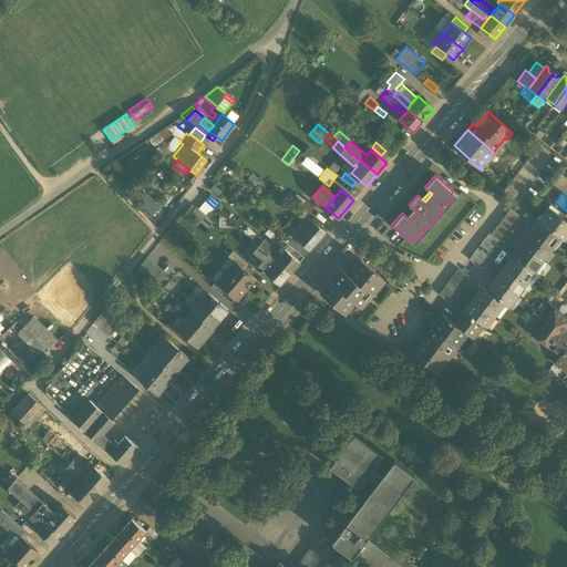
[(198,209),(207,217),(215,208),(206,200),(198,209)]
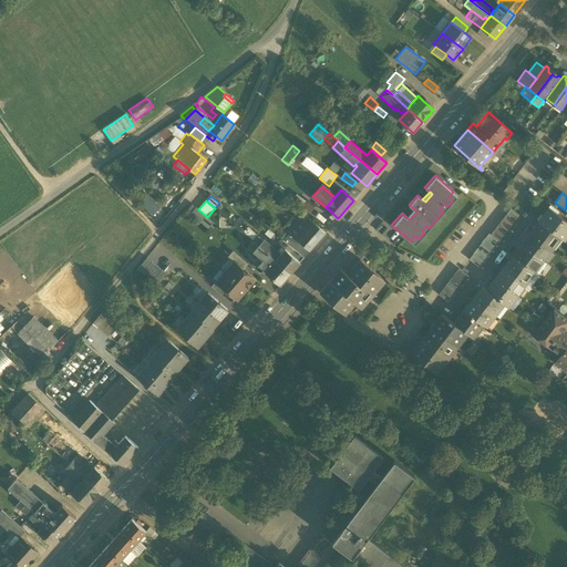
[(188,213),(200,224),(207,217),(198,209),(195,206),(188,213)]
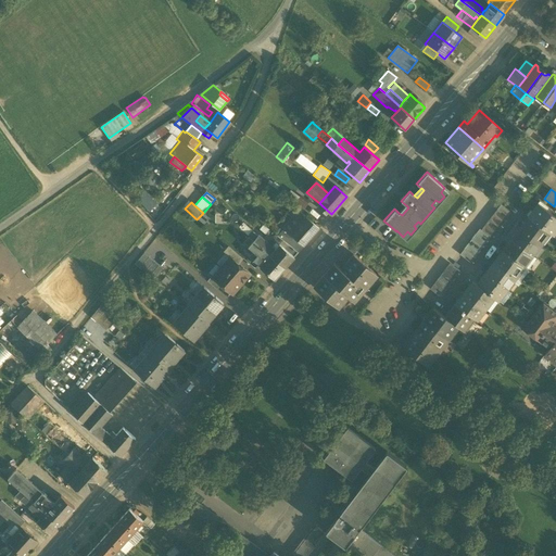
[(501,204),(497,210),(507,217),(512,212),(501,204)]
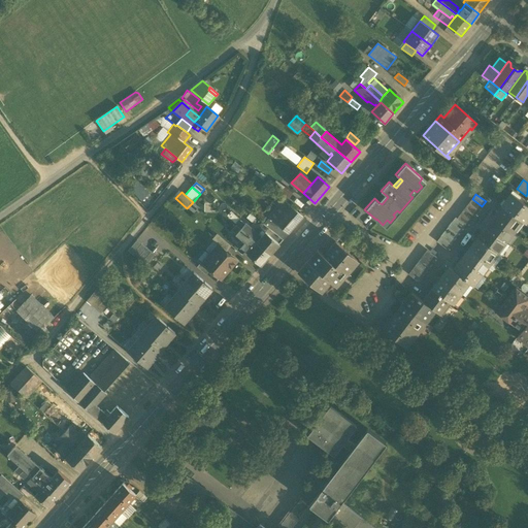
[(527,207),(510,194),(501,206),(519,219),(522,221),(525,224),(527,219),(527,207)]
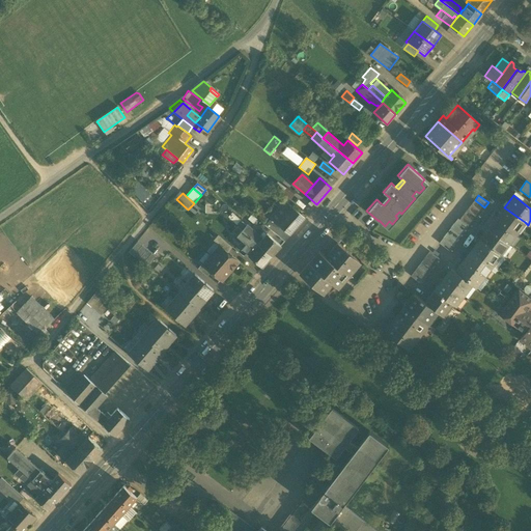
[(390,198),(388,196),(381,203),(384,205),(390,198)]
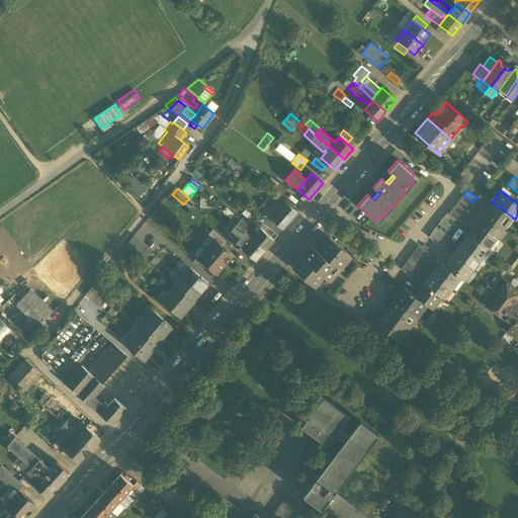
[(463,195),(459,200),(469,207),(472,202),(463,195)]
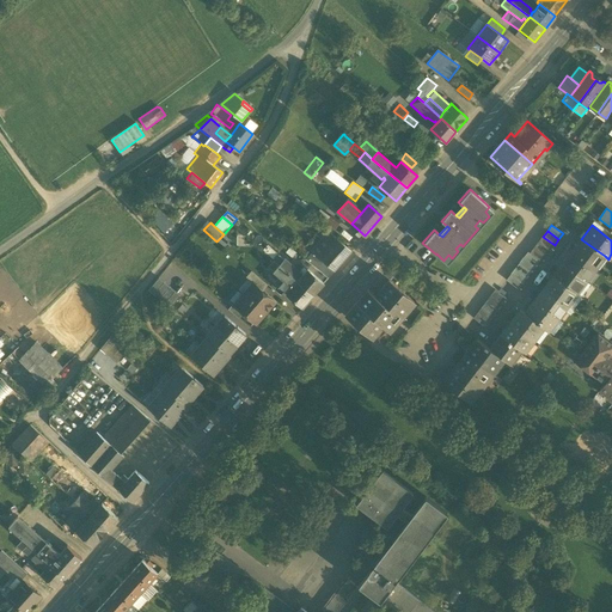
[(323,238),(324,239),(331,246),(320,258),(323,261),(335,270),(350,252),(328,232),(323,238)]
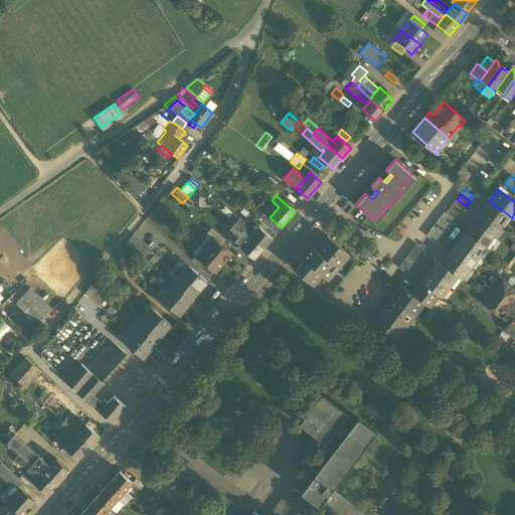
[(457,199),(453,203),(463,211),(467,206),(457,199)]
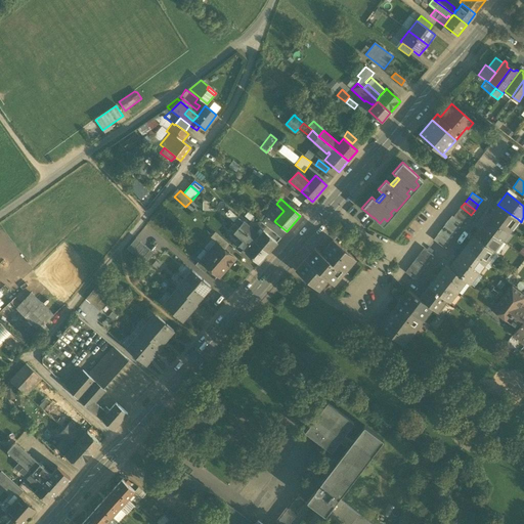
[(268,216),(274,221),(284,211),(277,205),(267,215),(268,216)]
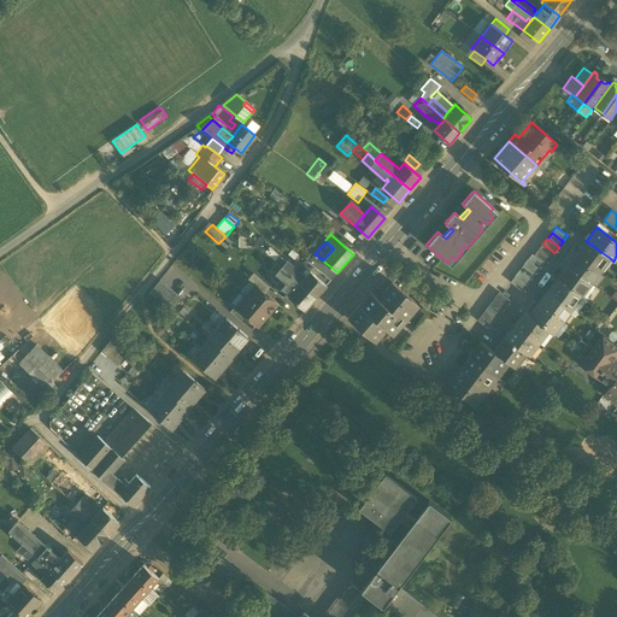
[(586,241),(576,253),(597,269),(606,256),(586,241)]
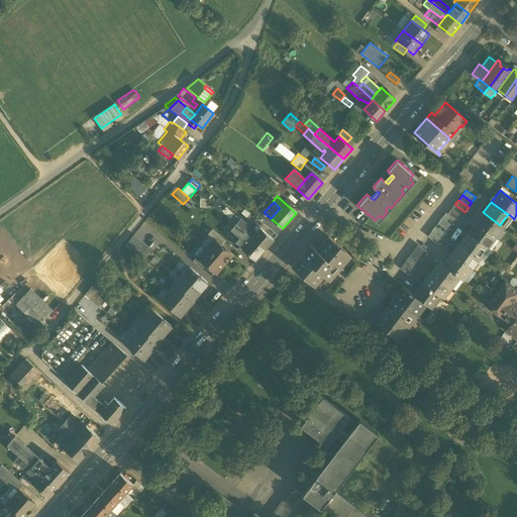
[(454,204),(451,209),(460,216),(464,212),(454,204)]
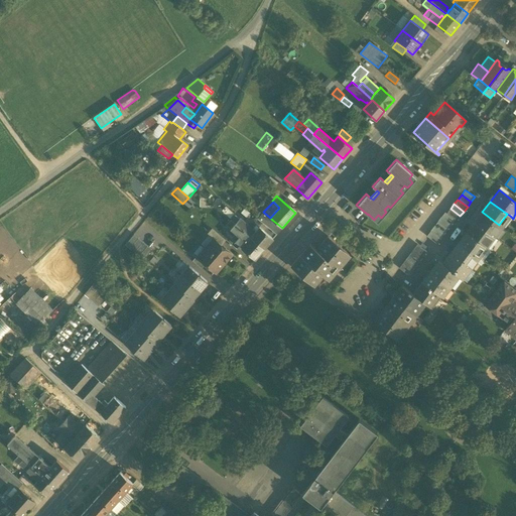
[(450,209),(446,214),(455,220),(457,221),(460,216),(450,209)]
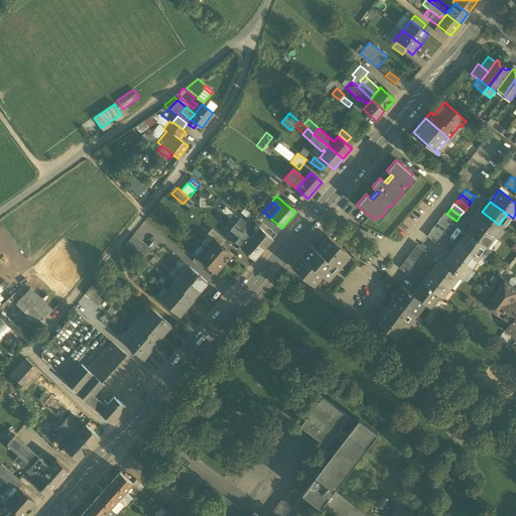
[(482,212),(474,223),(491,235),(499,225),(482,212)]
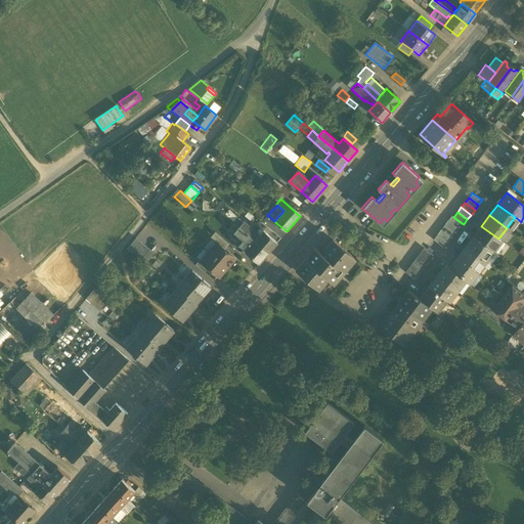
[(266,226),(270,229),(276,223),(274,221),(268,216),(262,223),(266,226)]
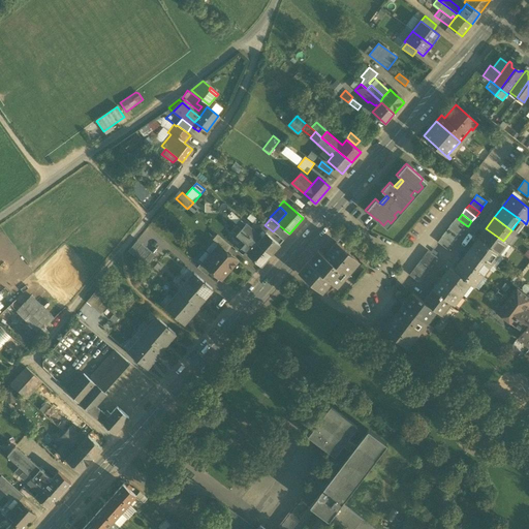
[(456,218),(453,223),(462,230),(466,225),(458,219),(456,218)]
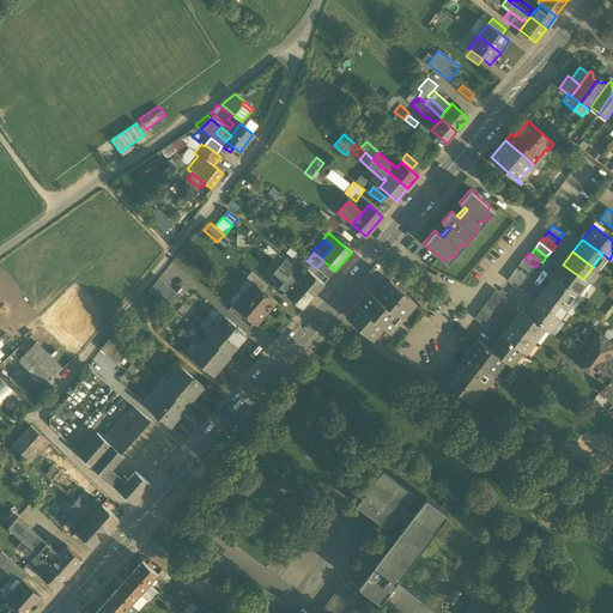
[(593,267),(595,269),(606,256),(602,254),(593,267)]
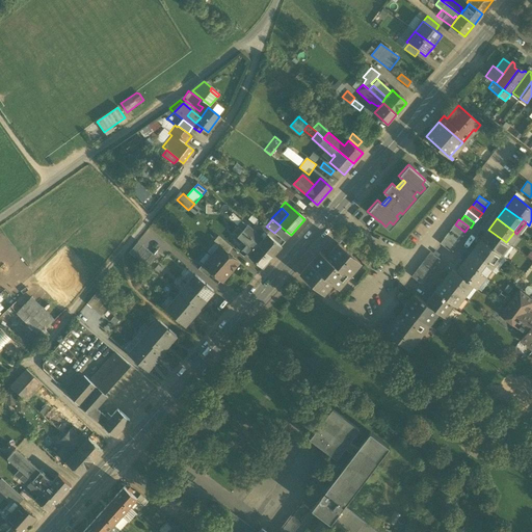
[(242,222),(238,227),(242,231),(246,225),(242,222)]
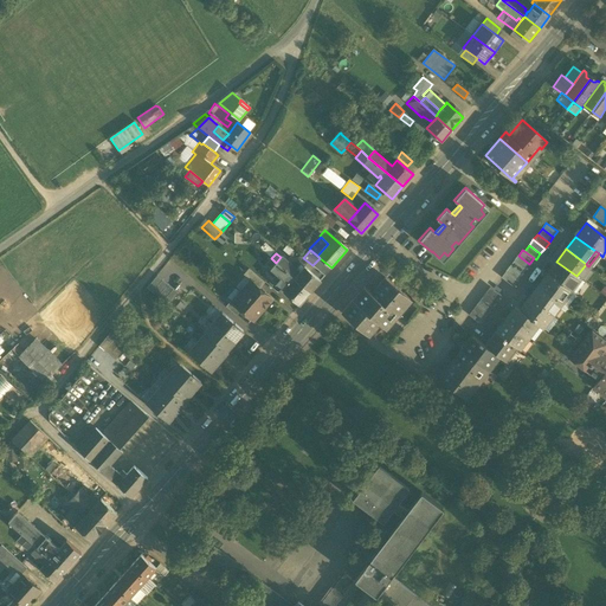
[(519,256),(514,260),(526,270),(529,264),(519,256)]
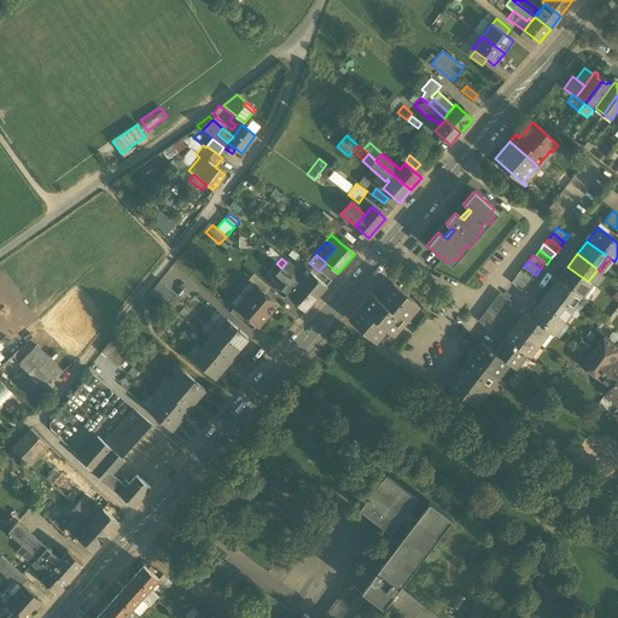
[(286,262),(281,268),(316,298),(327,286),(310,272),(305,278),(287,262),(286,262)]
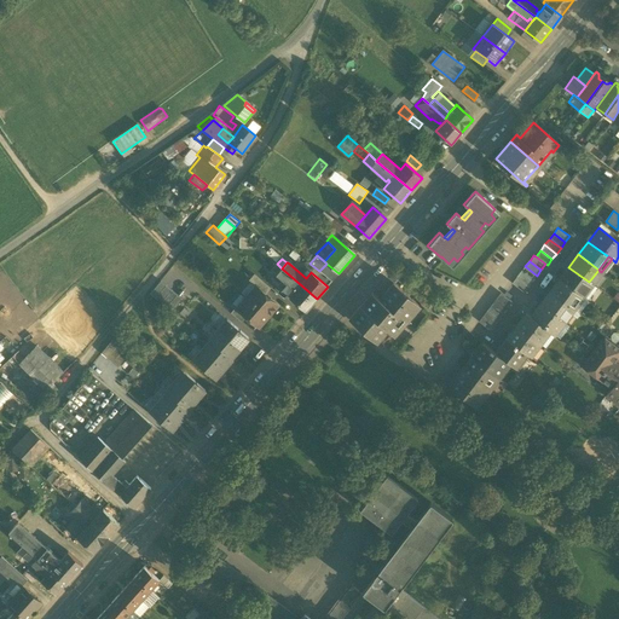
[(276,275),(282,268),(277,264),(271,270),(276,275)]
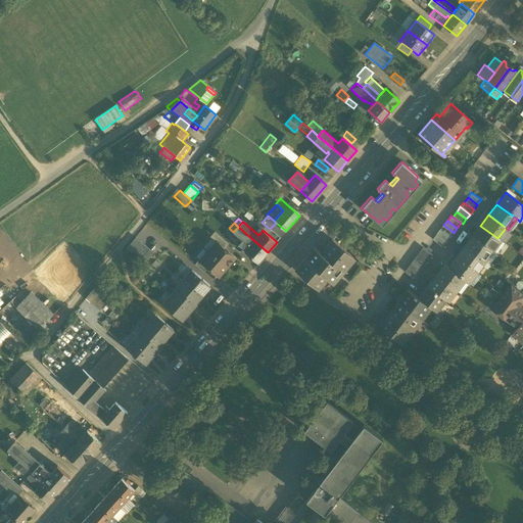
[(286,231),(276,223),(270,229),(280,238),(286,231)]
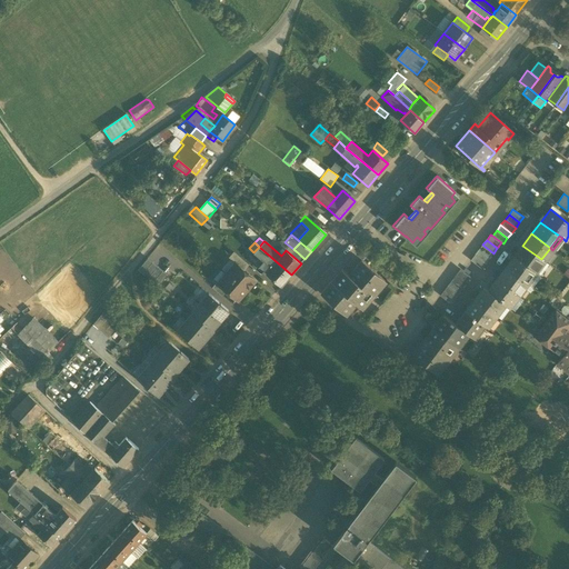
[(482,245),(479,250),(489,258),(493,253),(482,245)]
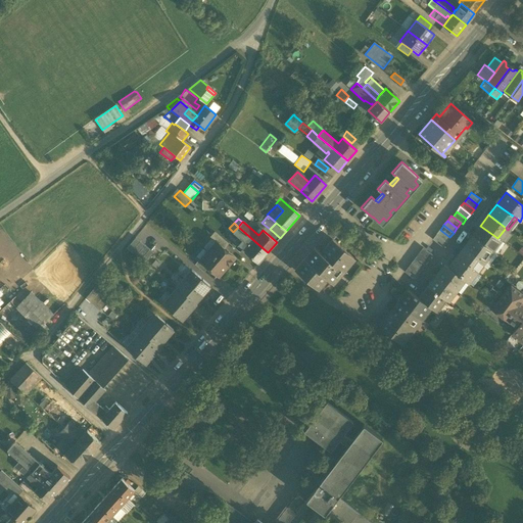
[(277,242),(280,238),(270,229),(266,226),(263,230),(277,242)]
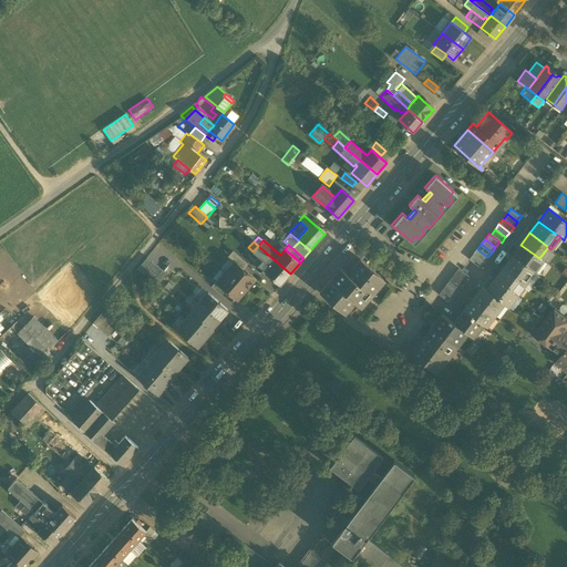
[(521,245),(513,256),(532,270),(534,272),(537,275),(544,266),(543,265),(545,263),(543,260),(539,258),(521,245)]
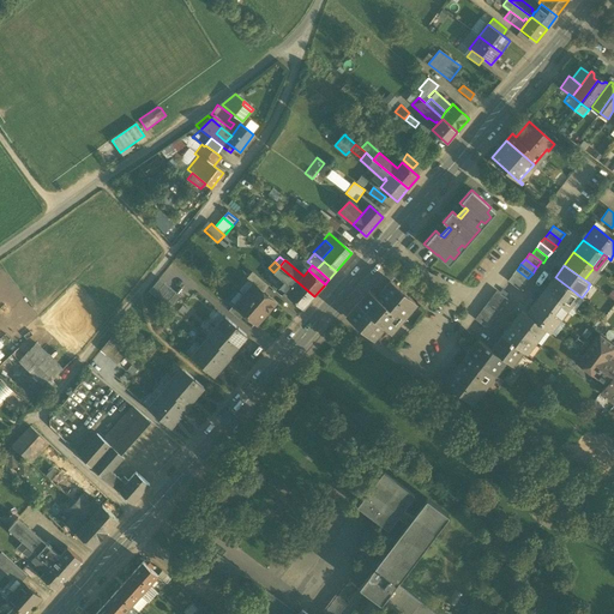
[(304,308),(314,296),(280,266),(274,272),(274,274),(280,278),(284,283),(280,288),(287,294),(304,308)]
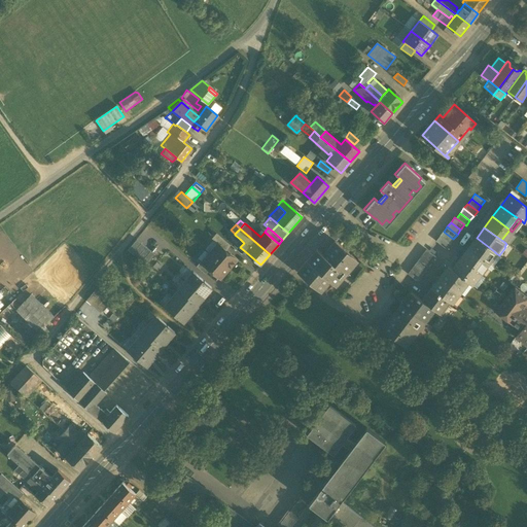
[(512,232),(510,230),(501,240),(504,242),(512,232)]
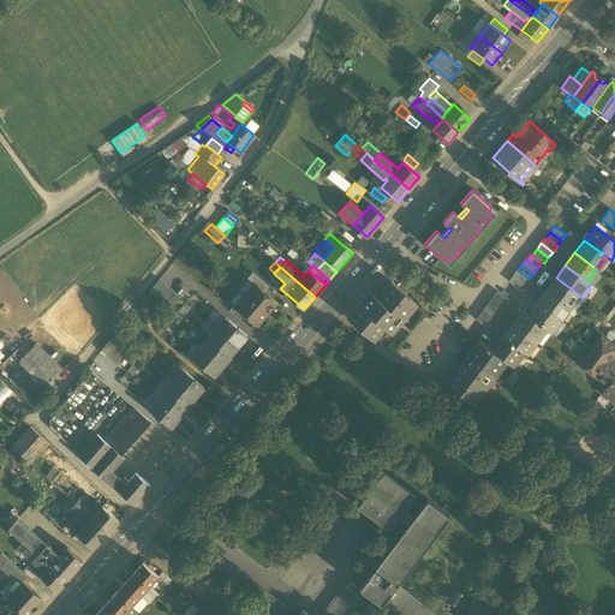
[(518,270),(513,276),(525,285),(529,279),(518,270)]
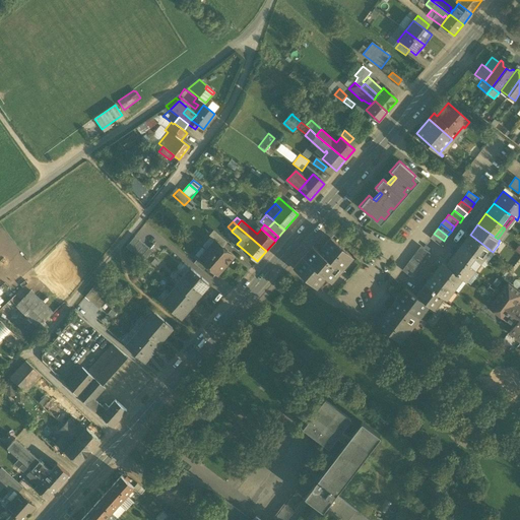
[(500,241),(501,242),(503,243),(510,232),(505,229),(498,239),(500,241)]
